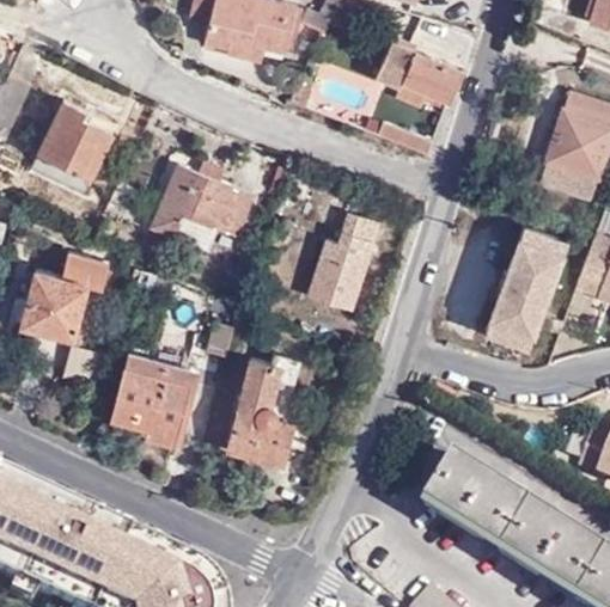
[(285,55),(297,5),(275,0),(191,0),(188,19),(207,25),(202,46),(225,51),(224,55),(260,65),(262,49),(285,55)]
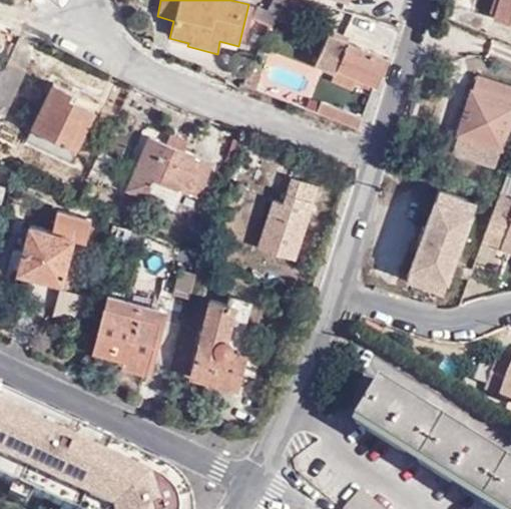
[(510,0),(503,0),(497,25),(510,29),(510,0)]
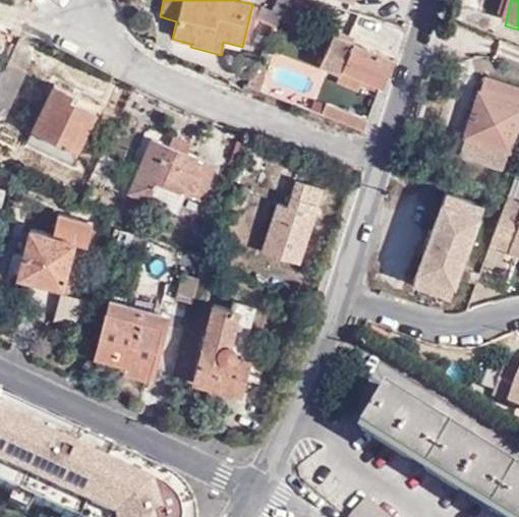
[(272,30),(278,17),(257,7),(251,20),(272,30)]
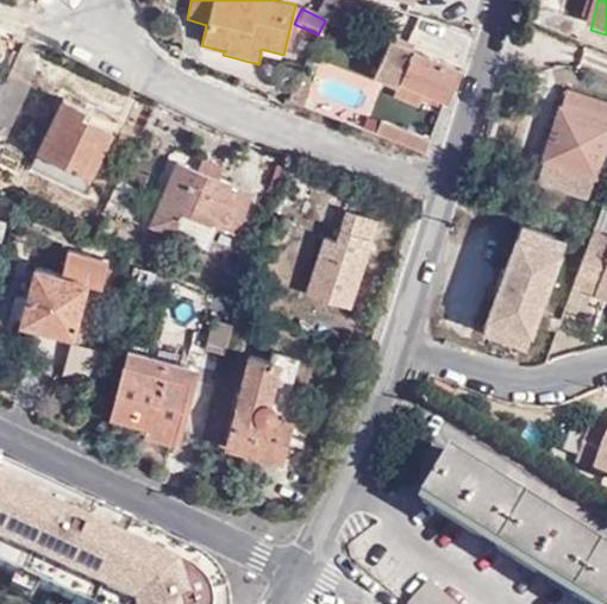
[(383,74),(395,43),(389,42),(373,81),(396,90),(392,100),(418,112),(426,93),(383,74)]
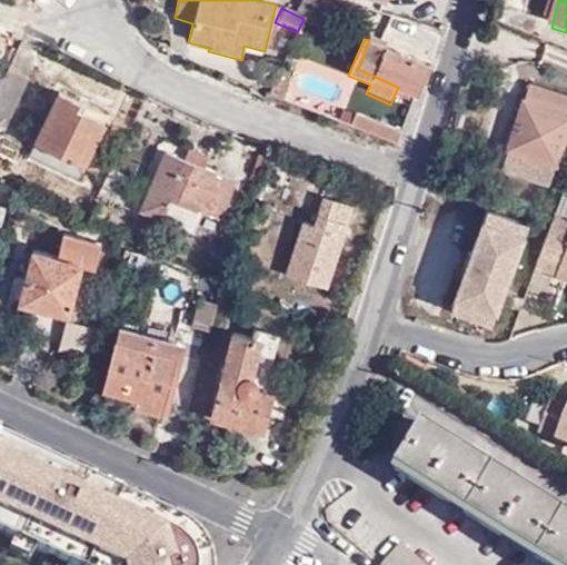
[(418,96),(430,67),(369,40),(358,69),(398,87),(418,96)]
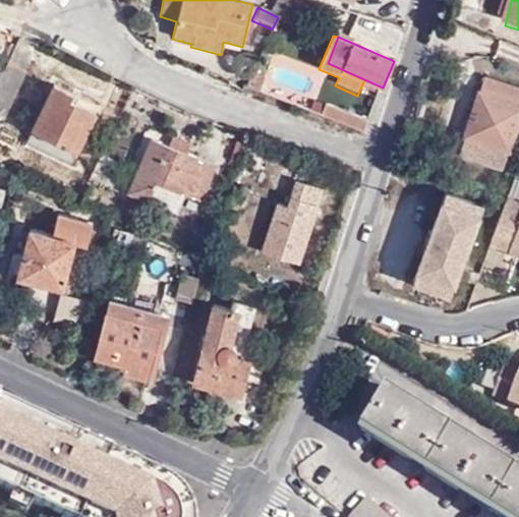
[(7,63),(0,79),(0,112),(6,115),(26,72),(7,63)]
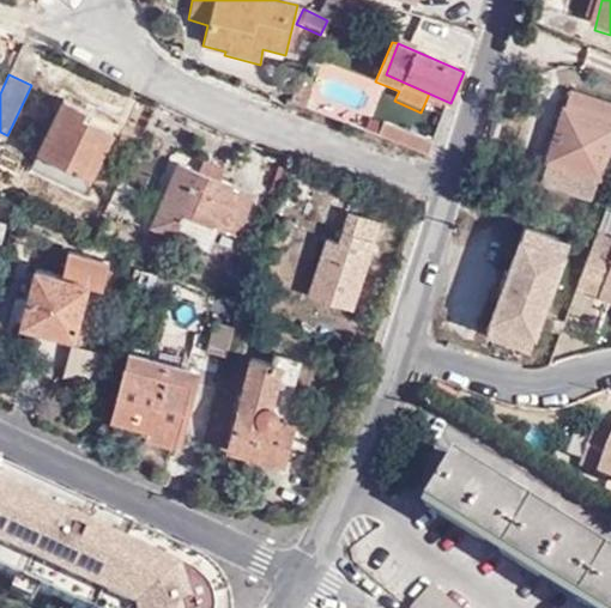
[(296,89),(289,104),(303,110),(310,93),(296,89)]
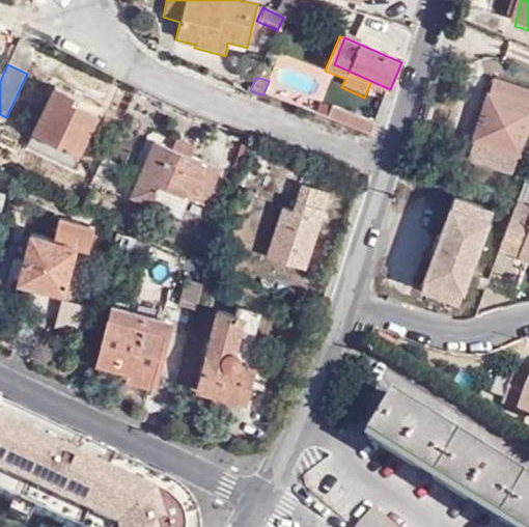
[(528,92),(493,82),(474,143),(518,158),(528,121),(528,92)]
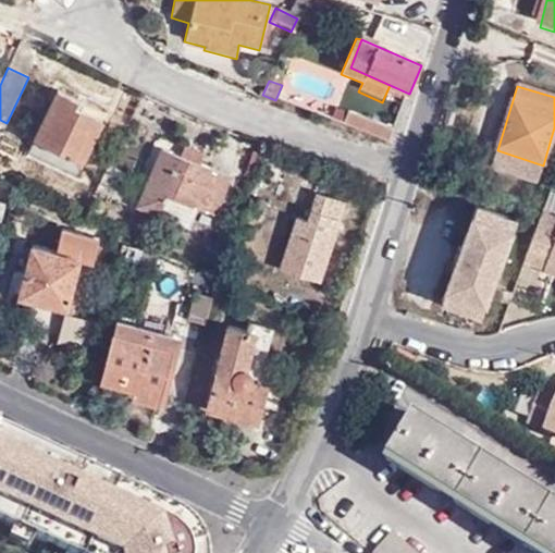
[(54,93),(27,154),(75,177),(101,123),(74,110),(77,103),(54,93)]
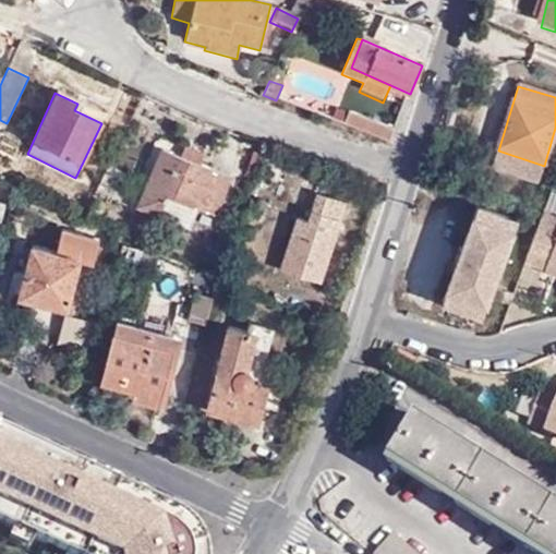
[(377,107),(371,124),(391,131),(398,116),(377,107)]
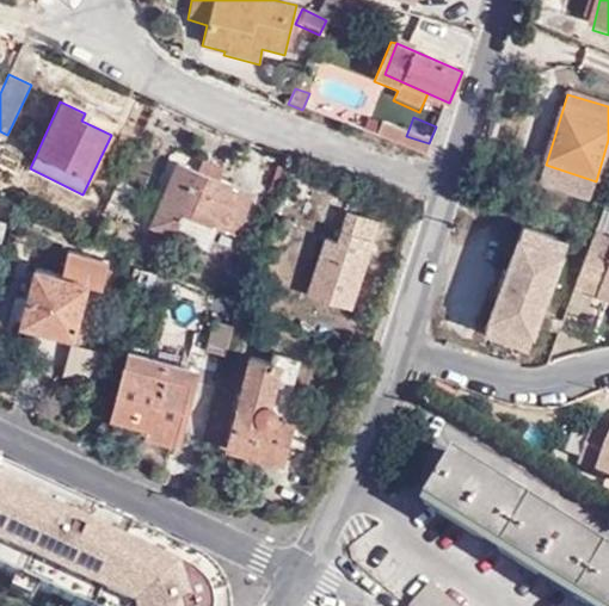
[(376,136),(428,155),(431,144),(406,136),(380,125),(376,136)]
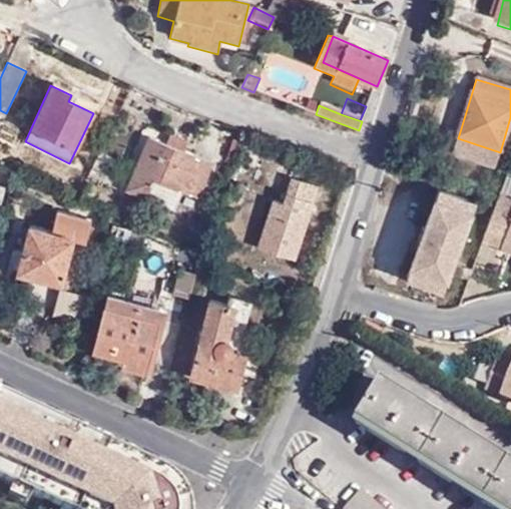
[(169,135),(165,145),(184,153),(188,143),(169,135)]
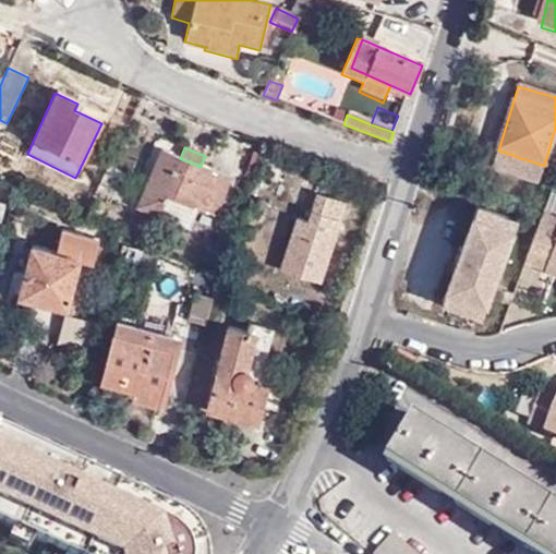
[(544,166),(498,151),(497,152),(492,167),(541,182),(546,166),(544,166)]
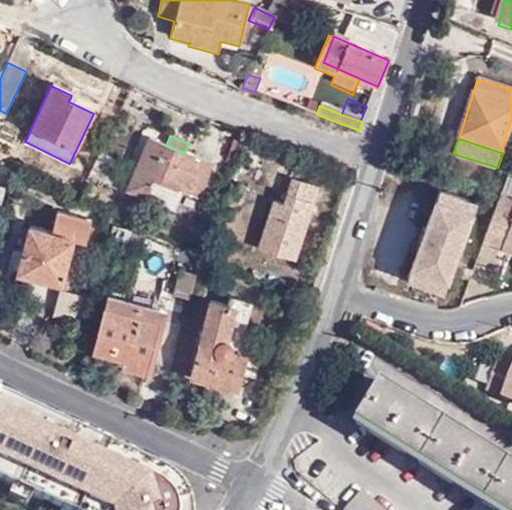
[(149,140),(129,193),(177,213),(179,207),(183,196),(197,201),(211,165),(185,154),(166,146),(149,140)]
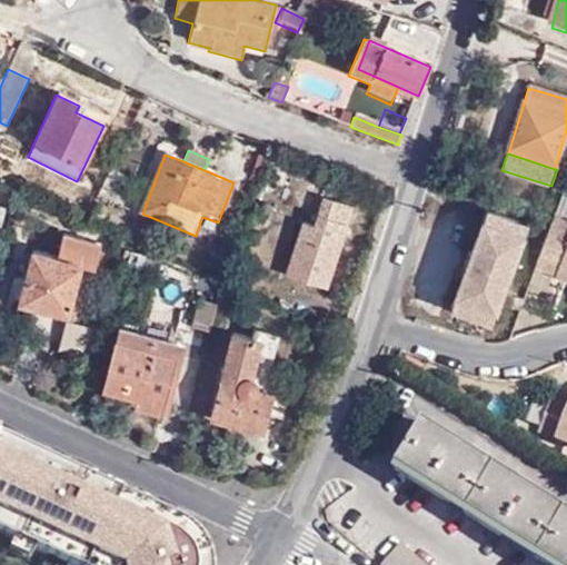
[(301,224),(284,277),(324,290),(349,209),(321,200),(312,227),(301,224)]
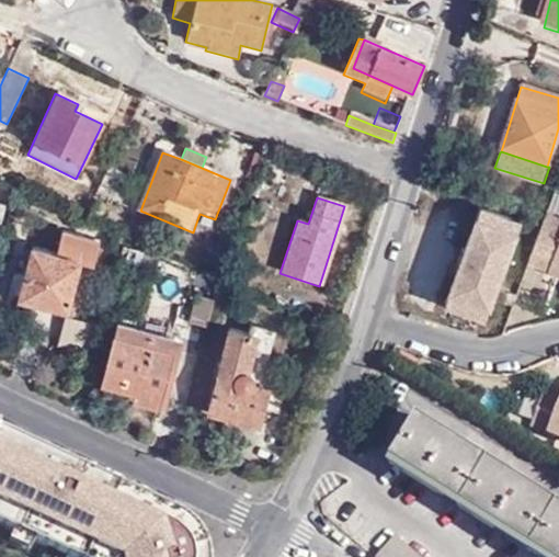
[(485,319),(520,224),(481,209),(446,305),(485,319)]
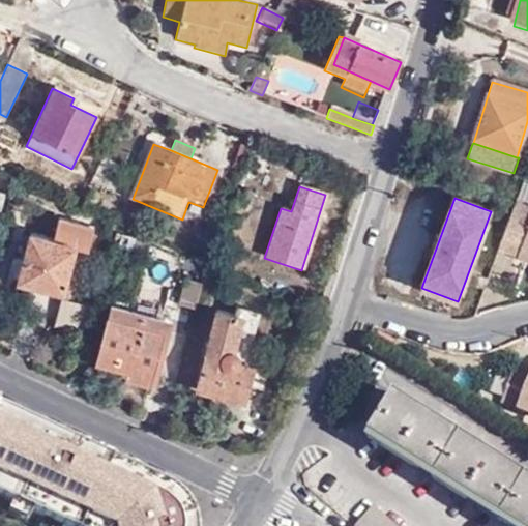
[(527,201),(520,198),(517,206),(503,241),(521,249),(527,251),(527,201)]
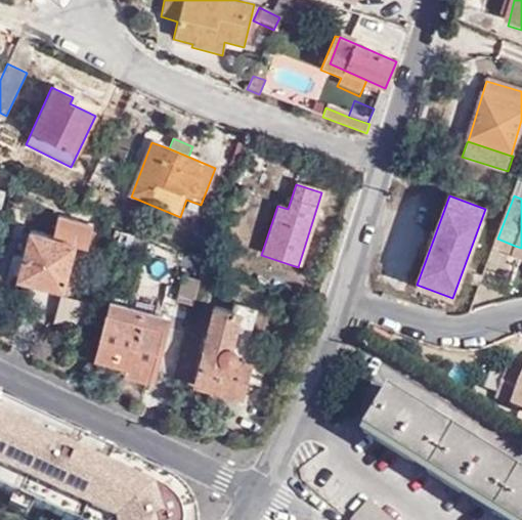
[(180,217),(175,227),(191,233),(198,217),(182,211),(180,217)]
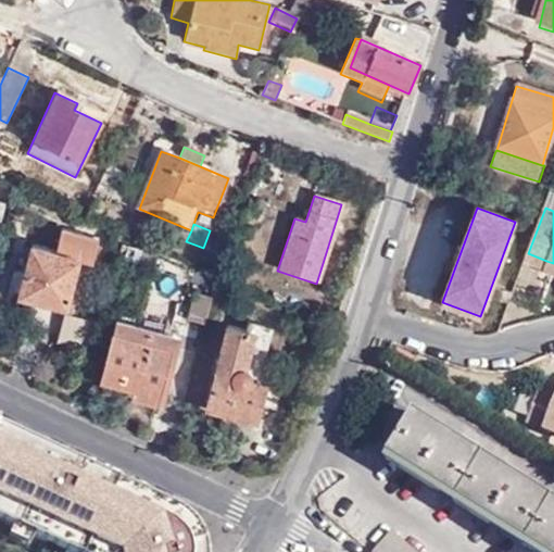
[(80,264),(86,239),(62,233),(57,254),(35,248),(21,302),(66,314),(80,264)]
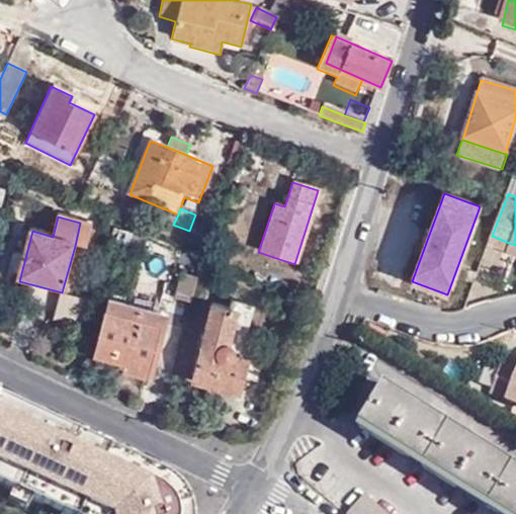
[(94,226),(80,223),(75,246),(87,248),(94,226)]
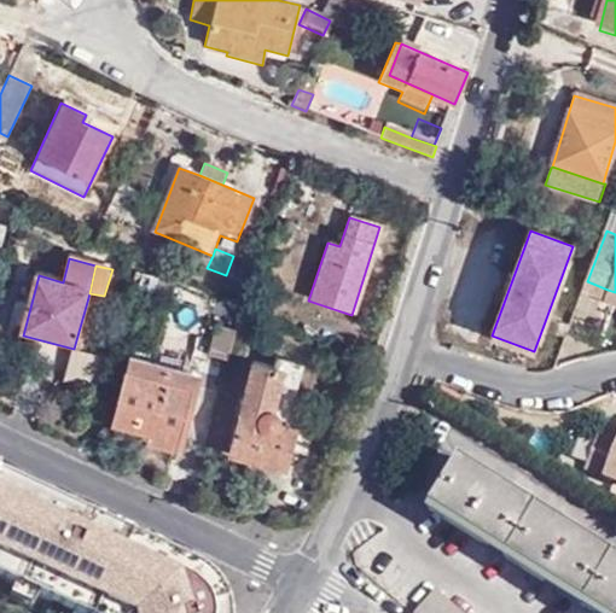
[(615,302),(615,292),(608,290),(604,298),(615,302)]
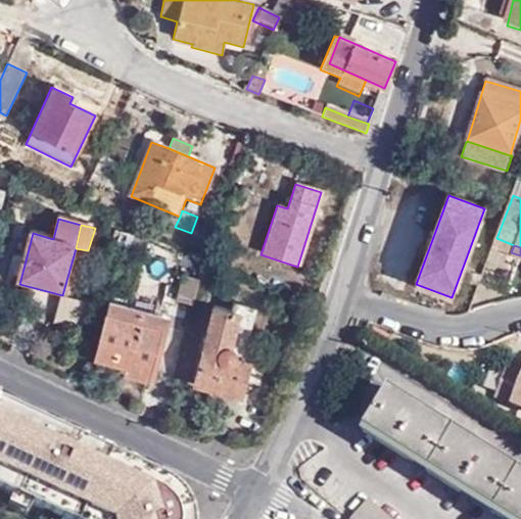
[(178,301),(194,305),(201,280),(185,276),(178,301)]
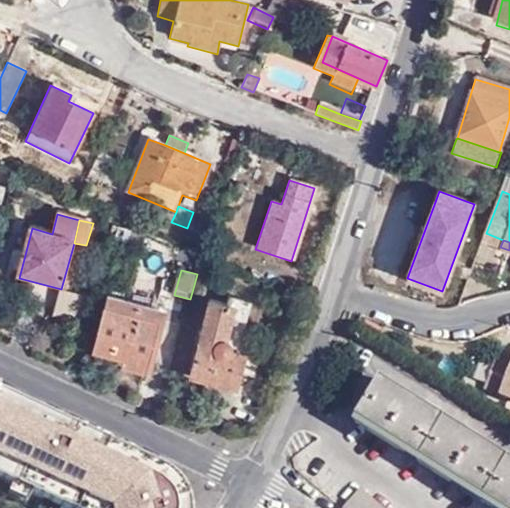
[(47,308),(81,317),(86,298),(52,289),(47,308)]
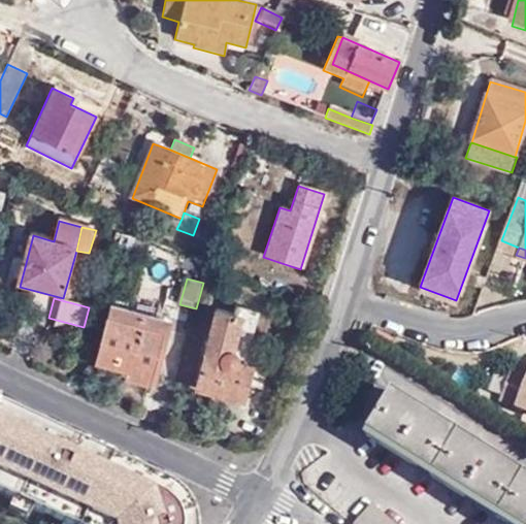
[(161,318),(137,312),(114,305),(98,361),(130,369),(127,380),(149,385),(169,321),(161,318)]
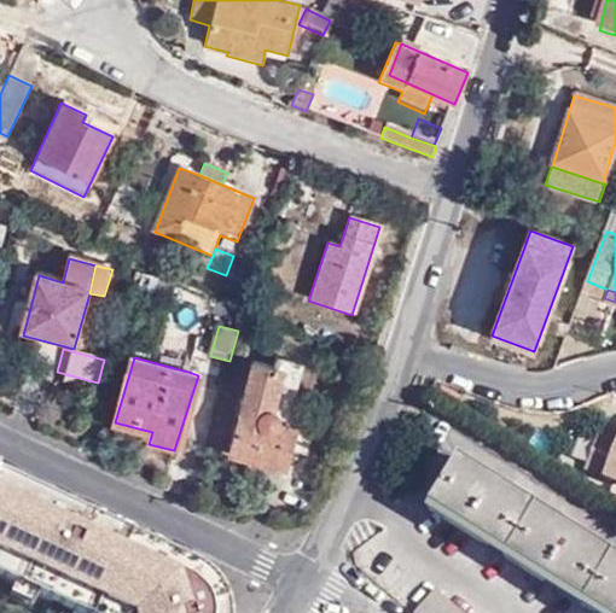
[(255,363),(230,455),(286,468),(296,428),(286,425),(303,365),(278,358),(275,369),(255,363)]
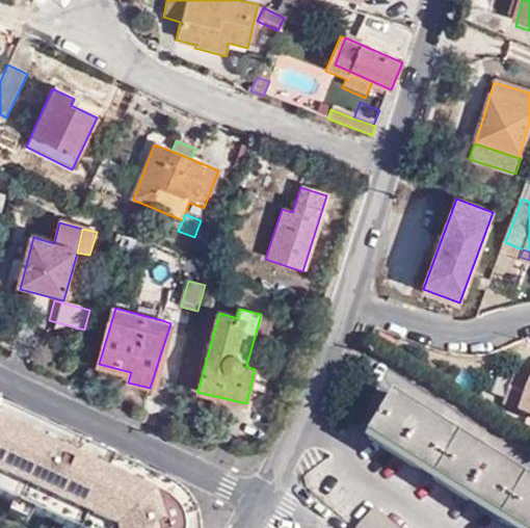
[(529,380),(515,375),(503,406),(529,417),(529,380)]
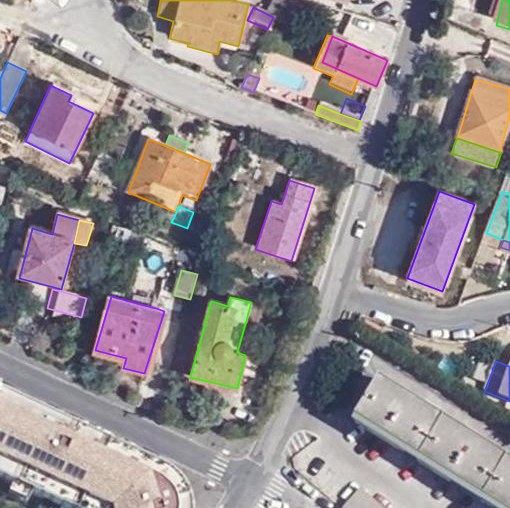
[(360,423),(495,507),(509,507),(509,462),(385,384),(360,423)]
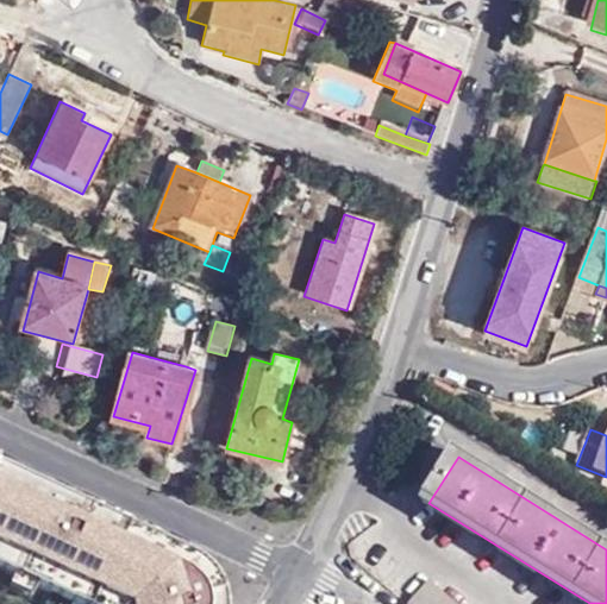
[(0,578),(51,603),(218,603),(216,596),(208,584),(200,578),(186,568),(0,479),(0,578)]
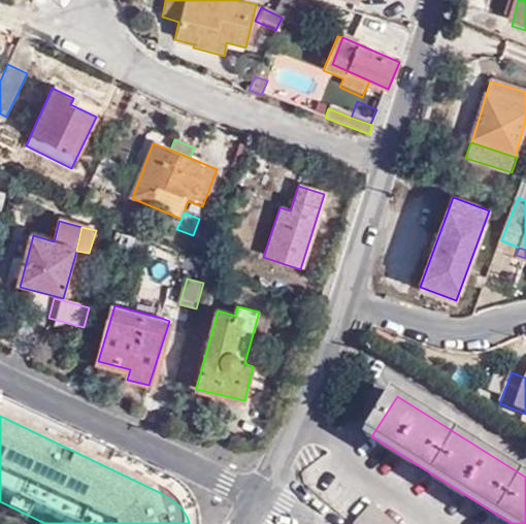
[(387,523),(365,504),(351,521),(350,523),(387,523)]
